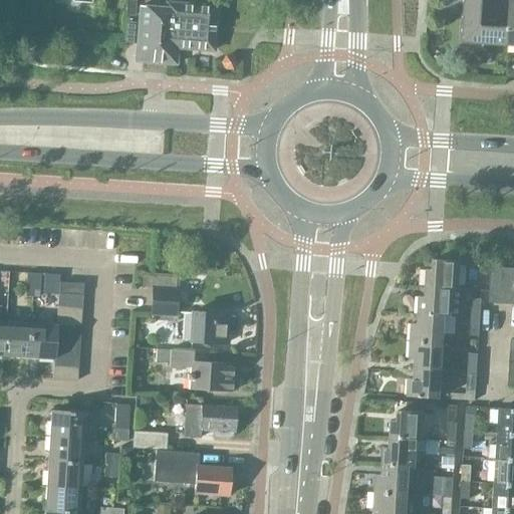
[(141,0),(136,64),(176,68),(177,51),(213,54),(217,5),(165,1),(165,6),(162,6),(162,0),(141,0)]
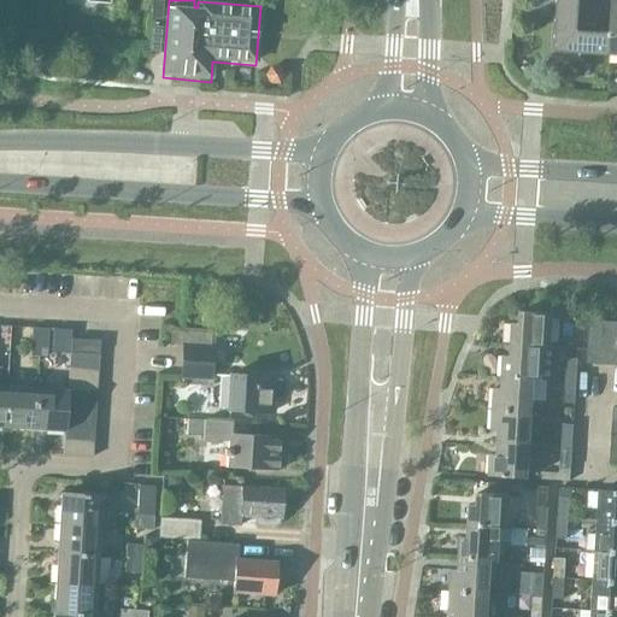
[(559,0),(557,53),(611,56),(612,34),(611,34),(585,33),(586,0),(559,0)]
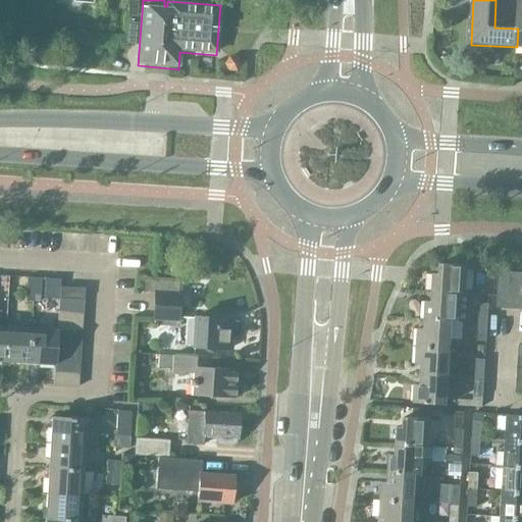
[(128,23),(127,45),(137,46),(139,24),(128,23)]
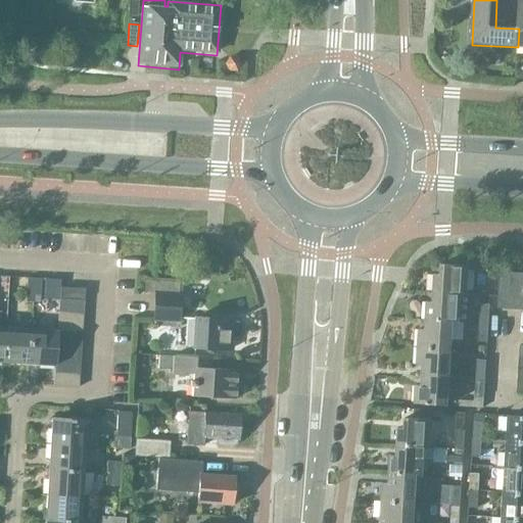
[(226,67),(229,74),(236,74),(240,67),(237,61),(229,61),(226,67)]
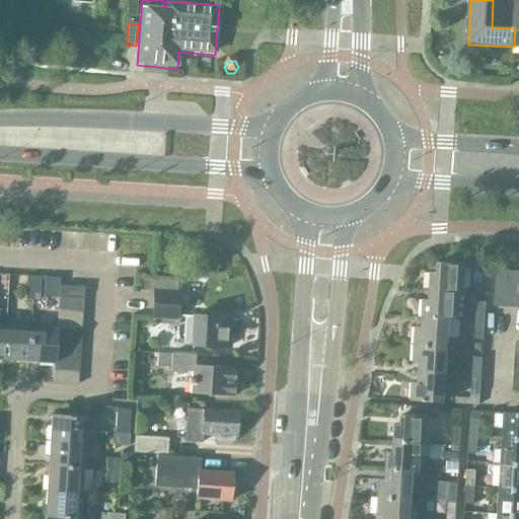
[(432,272),(431,290),(457,292),(463,293),(465,264),(439,263),(438,273),(432,272)]
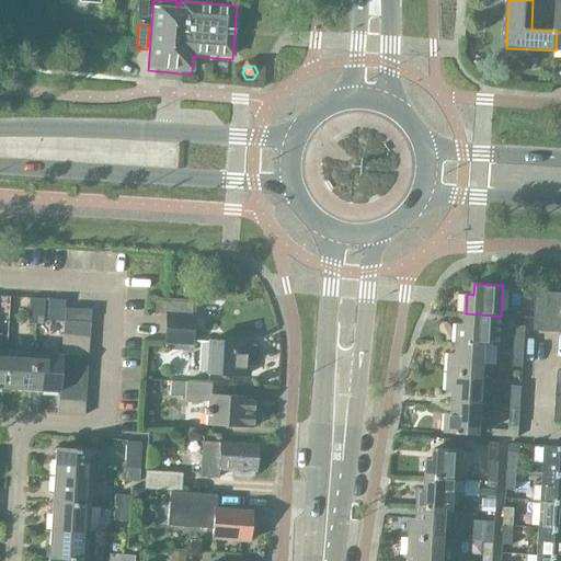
[(560,332),(560,293),(536,292),(534,331),(560,332)]
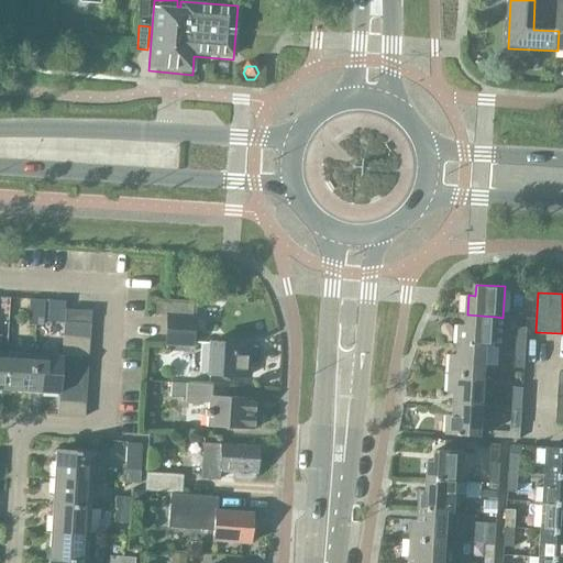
[(30,299),(30,312),(44,313),(45,300),(30,299)]
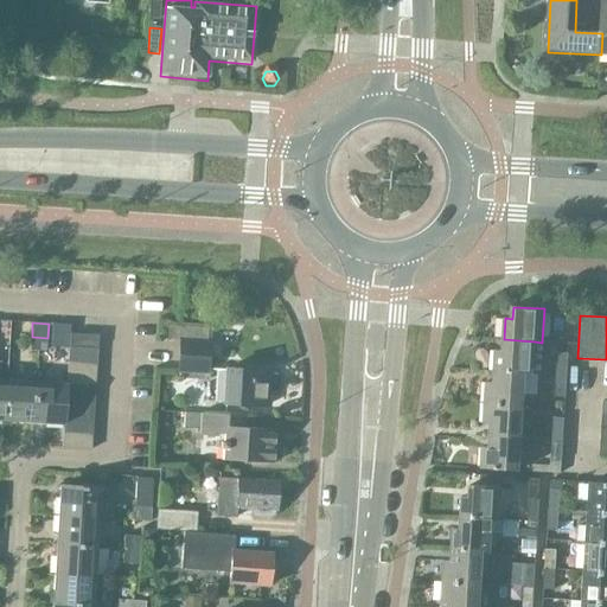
[(71,334),(70,347),(98,349),(98,336),(71,334)]
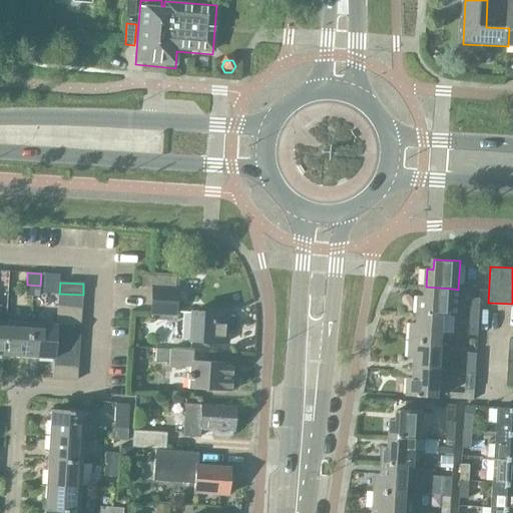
[(40,286),(27,285),(26,296),(40,297),(40,286)]
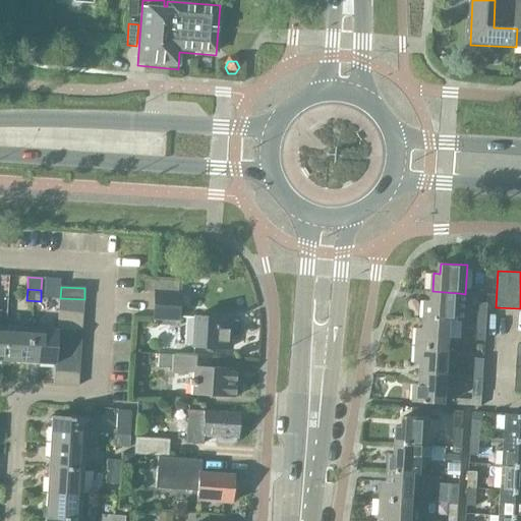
[(426,300),(425,319),(451,321),(457,322),(459,293),(432,291),(432,301),(426,300)]
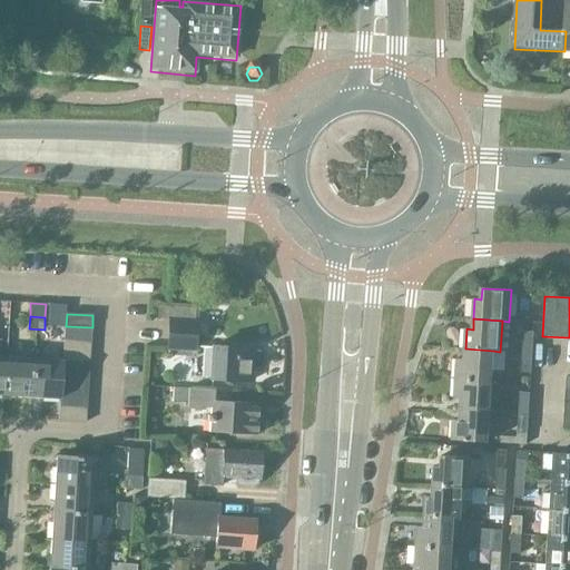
[(170,320),(169,346),(194,347),(195,321),(170,320)]
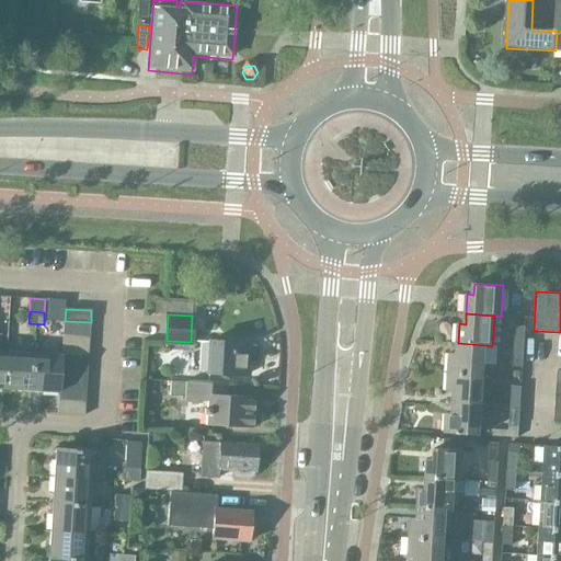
[(64,321),(63,334),(90,336),(91,322),(65,321),(64,321)]
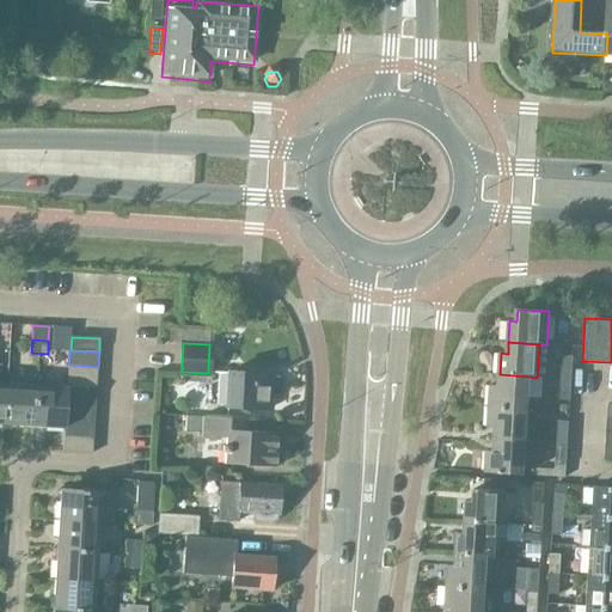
[(562,356),(561,379),(571,379),(573,356),(562,356)]
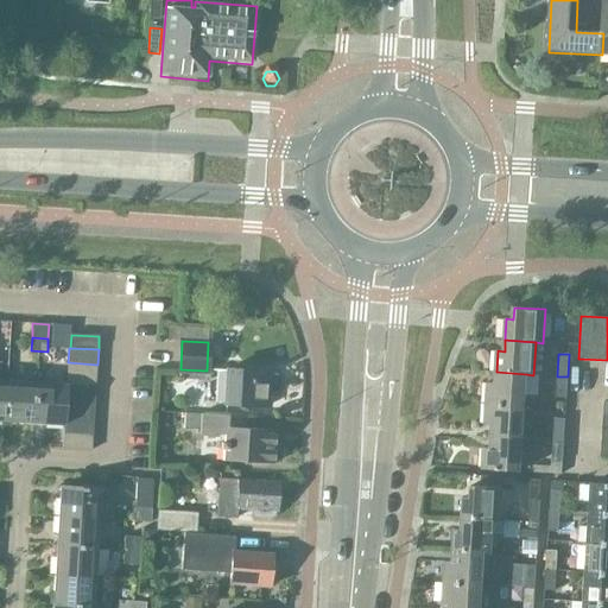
[(68,362),(68,377),(96,379),(97,365),(68,362)]
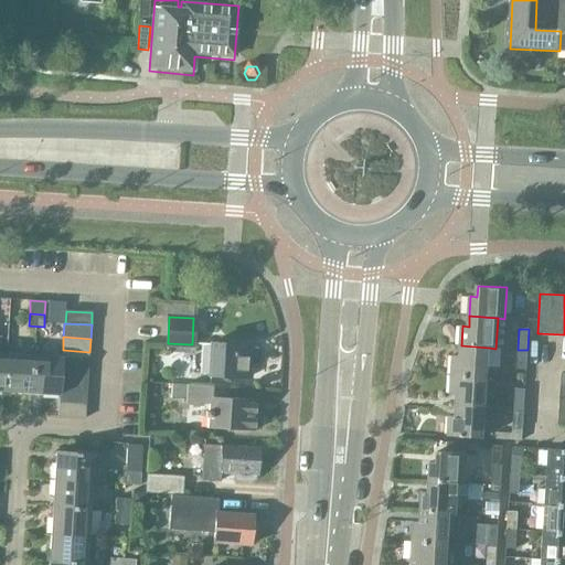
[(211,343),(209,374),(251,375),(253,345),(211,343)]
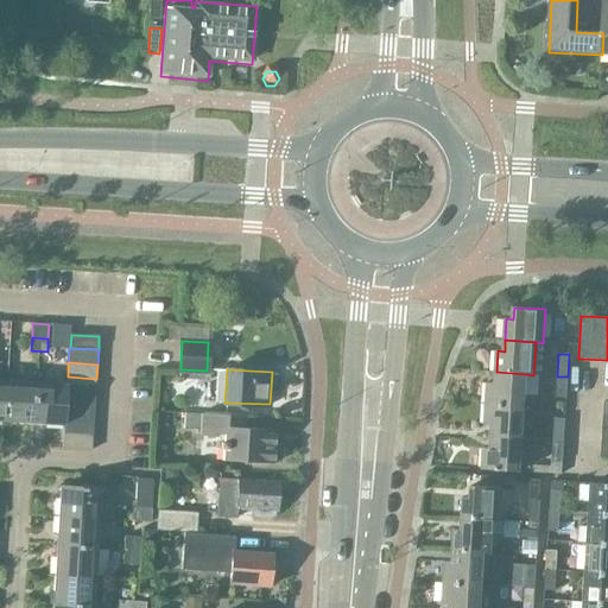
[(488,382),(487,404),(525,406),(526,374),(496,372),(495,384),(488,382)]
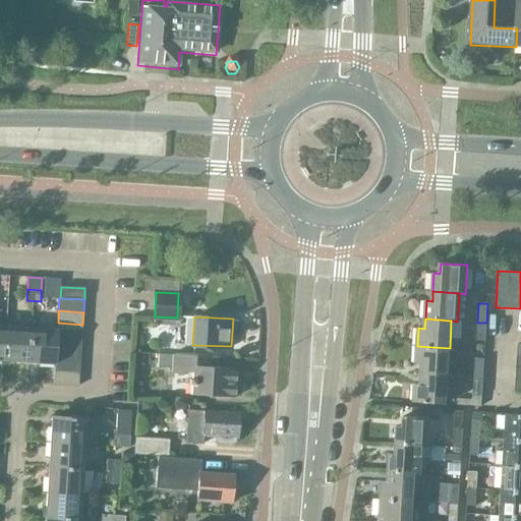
[(58,323),(57,330),(57,335),(81,337),(82,325),(58,323)]
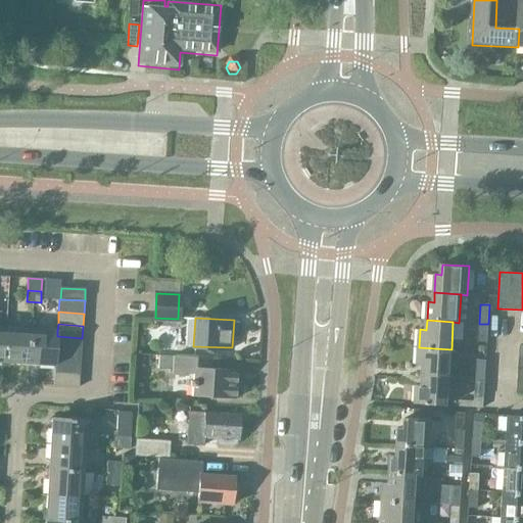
[(488,324),(479,324),(478,342),(487,343),(488,324)]
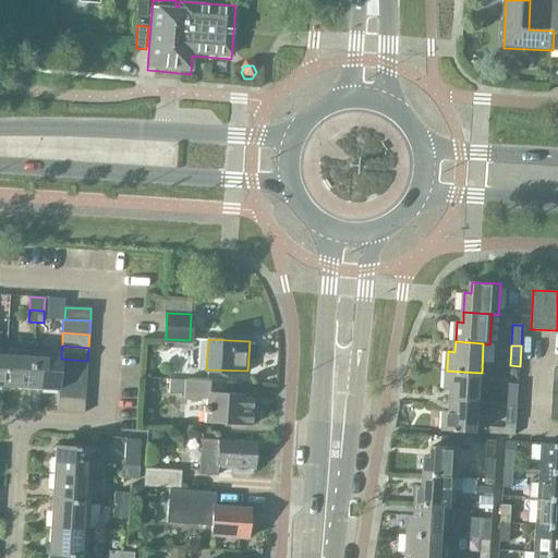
[(5,387),(32,388),(35,351),(8,349),(5,387)]
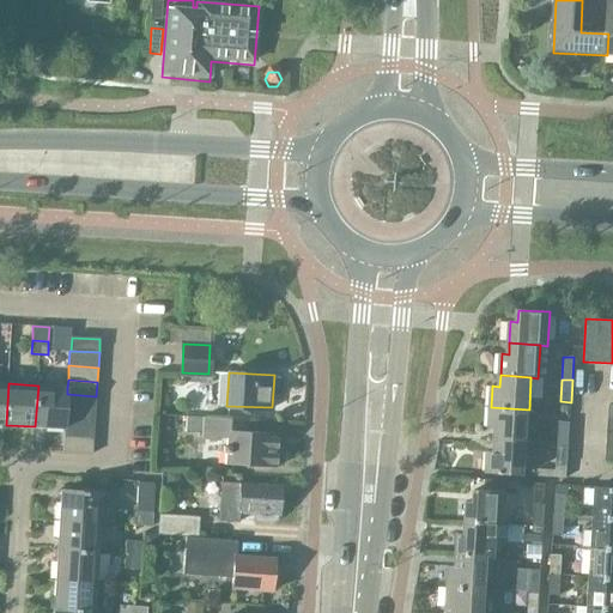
[(66,408),(67,394),(67,388),(38,386),(35,426),(65,429),(65,423),(66,408)]
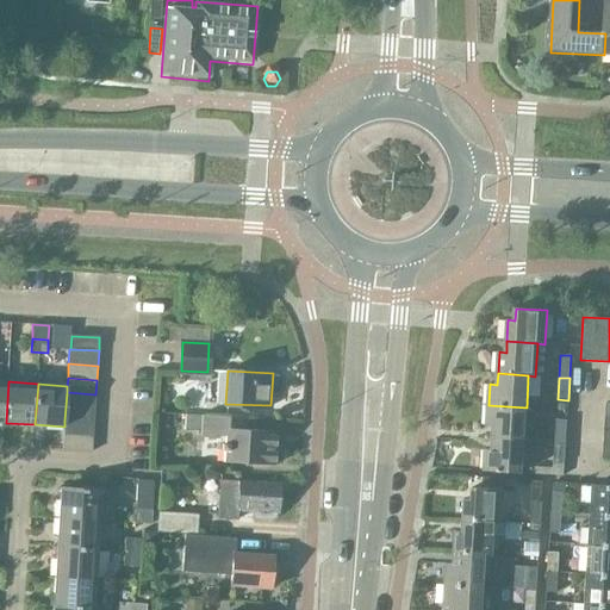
[(67,392),(66,406),(95,409),(95,394),(67,392)]
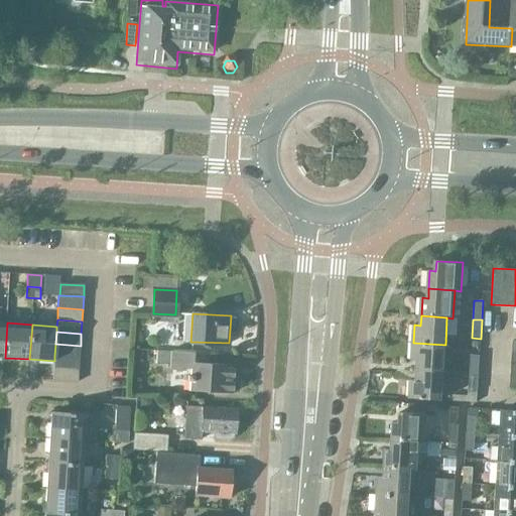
[(418,361),(417,371),(443,372),(445,345),(413,343),(412,361),(418,361)]
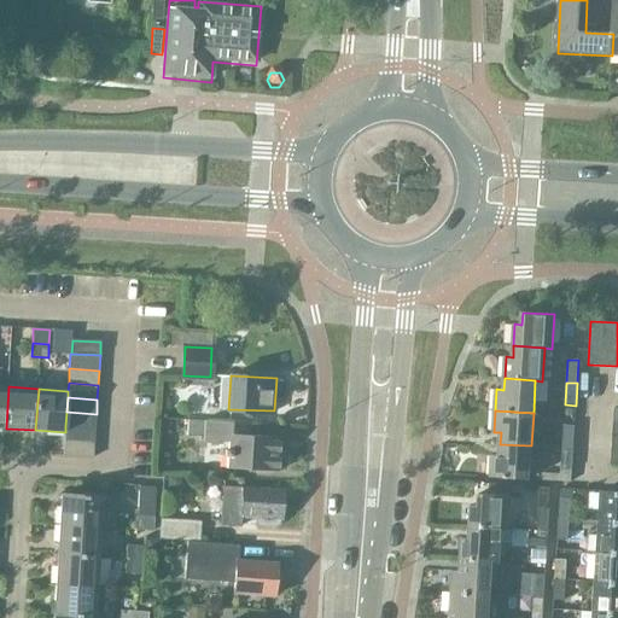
[(66,412),(65,426),(95,429),(97,414),(66,412)]
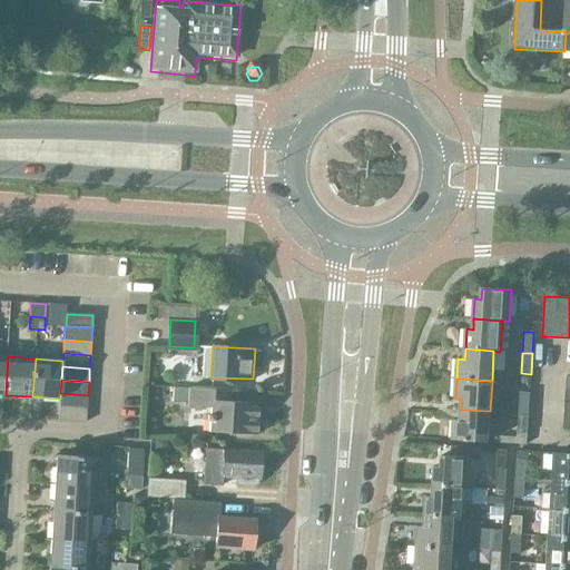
[(177,387),(177,402),(188,403),(188,404),(212,406),(209,431),(258,435),(261,404),(248,403),(249,392),(189,386),(189,389),(177,387)]
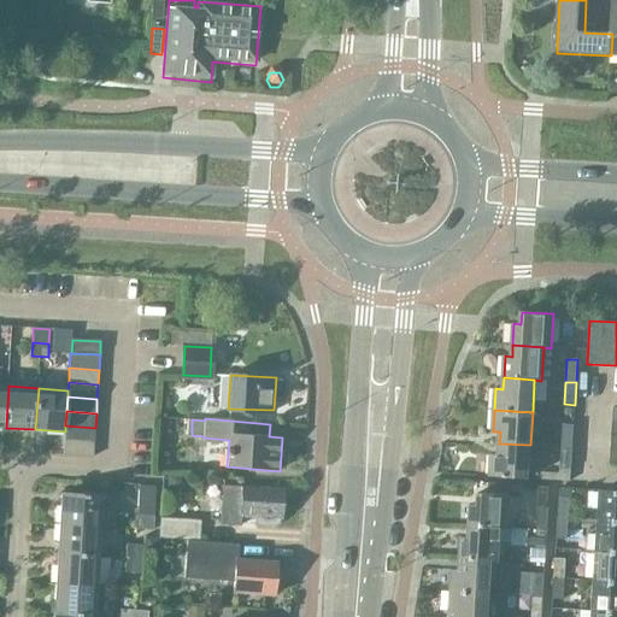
[(65,432),(65,440),(94,442),(95,428),(65,425),(65,432)]
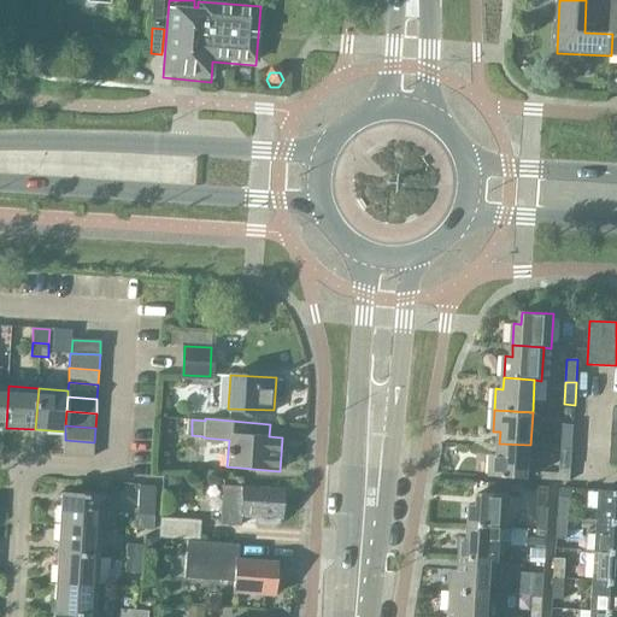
[(563,425),(562,448),(571,448),(573,427),(563,425)]
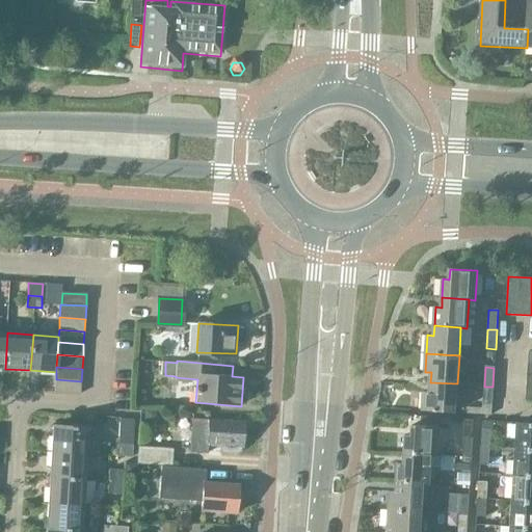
[(81,381),(56,379),(55,393),(80,394),(81,381)]
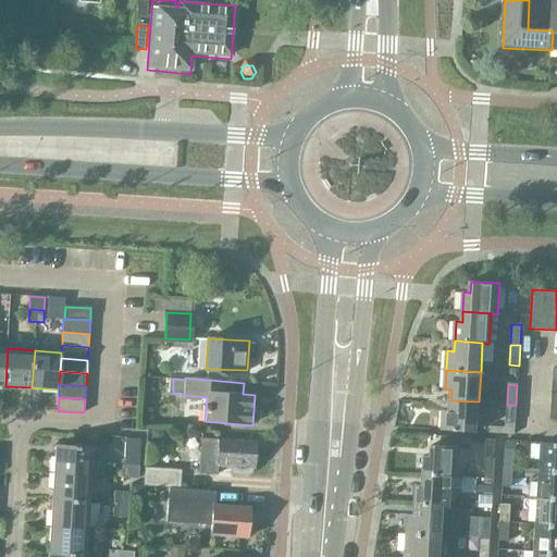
[(479,401),(450,400),(449,410),(443,410),(442,430),(477,432),(479,401)]
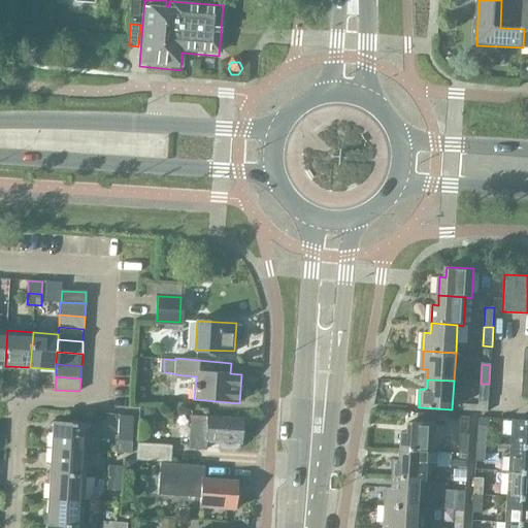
[(489,384),(481,384),(480,402),(488,403),(489,384)]
